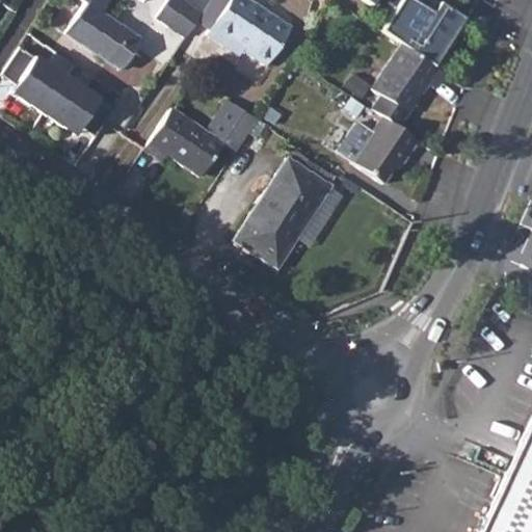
[(78,0),(83,3),(63,33),(118,70),(138,37),(101,12),(109,0),(78,0)]
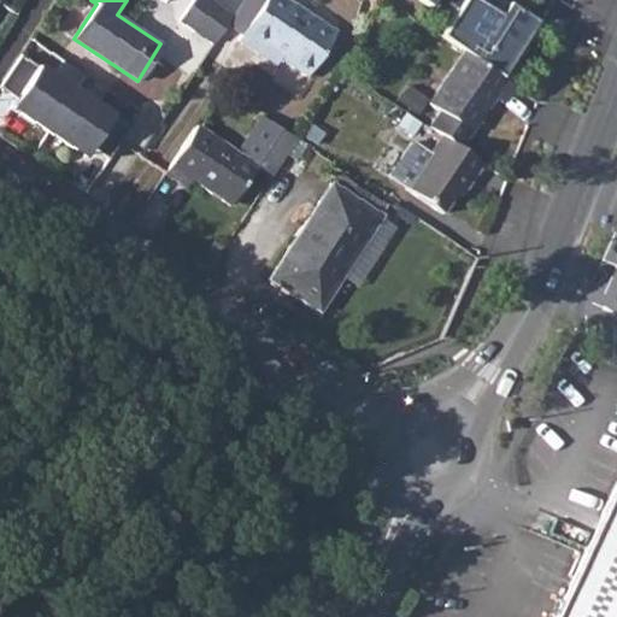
[(233,13),(215,0),(191,0),(178,19),(213,43),(233,13)]
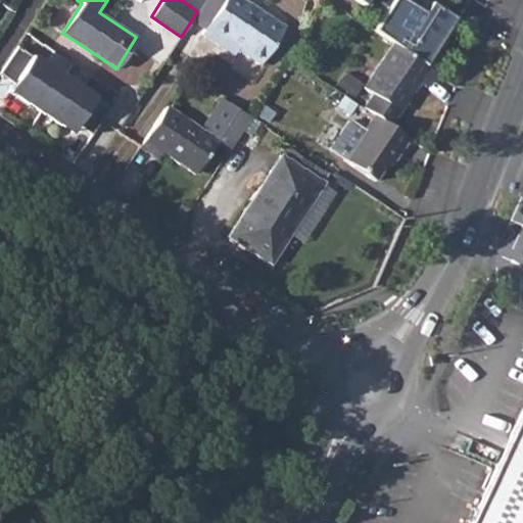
[(223,0),(202,32),(221,45),(225,39),(237,48),(260,63),(285,27),(246,0),(223,0)]
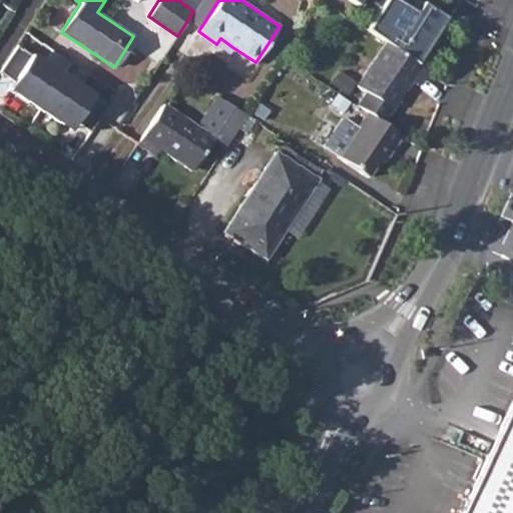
[(416,64),(446,18),(422,3),(416,13),(396,0),(370,0),(382,7),(367,30),(385,43),(416,64)]
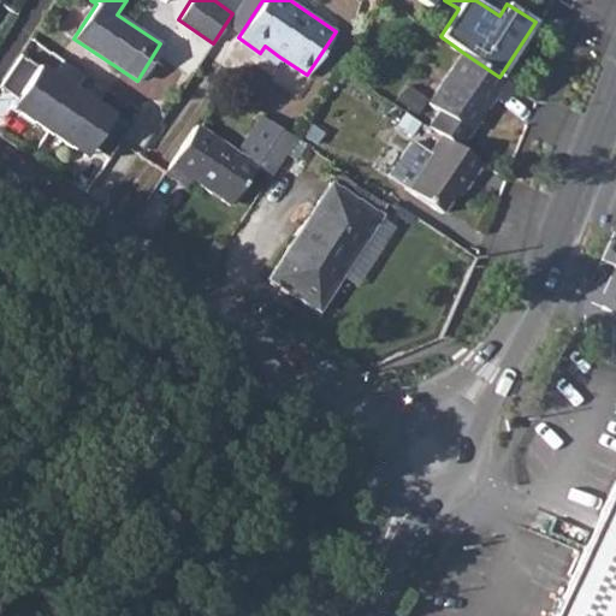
[(437,112),(425,130),(438,138),(455,150),(492,99),(499,102),(511,86),(499,77),(462,52),(426,105),(437,112)]
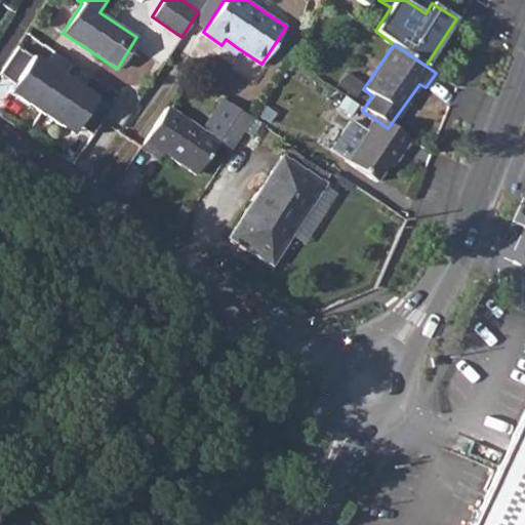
[(110,108),(15,45),(0,69),(0,73),(13,82),(14,80),(22,84),(14,94),(66,128),(72,118),(79,122),(78,125),(92,134),(110,108)]
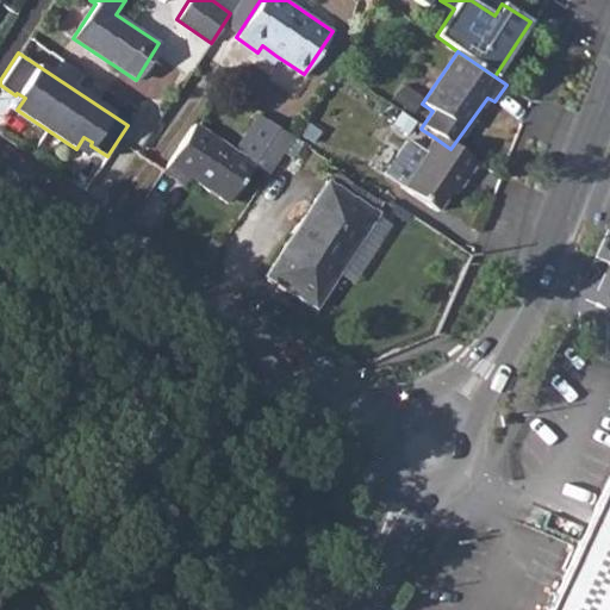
[(194,122),(162,170),(176,182),(184,174),(226,203),(254,162),(261,151),(277,126),(260,114),(236,150),(194,122)]
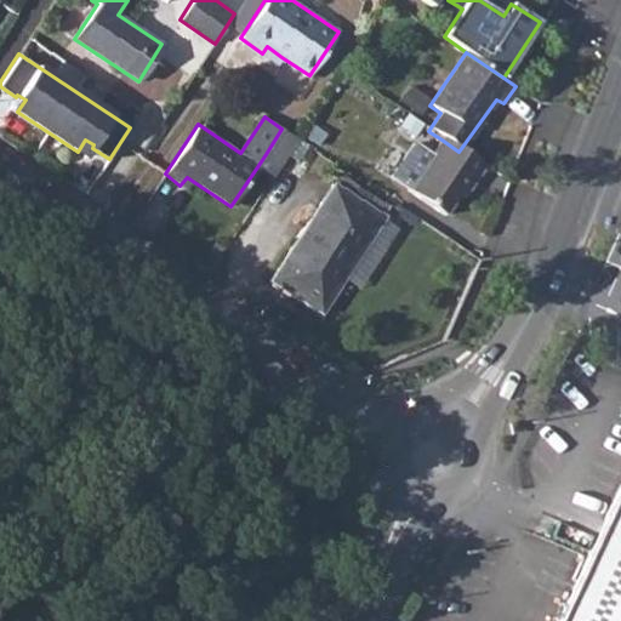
[(281,129),(266,154),(281,164),(297,140),(281,129)]
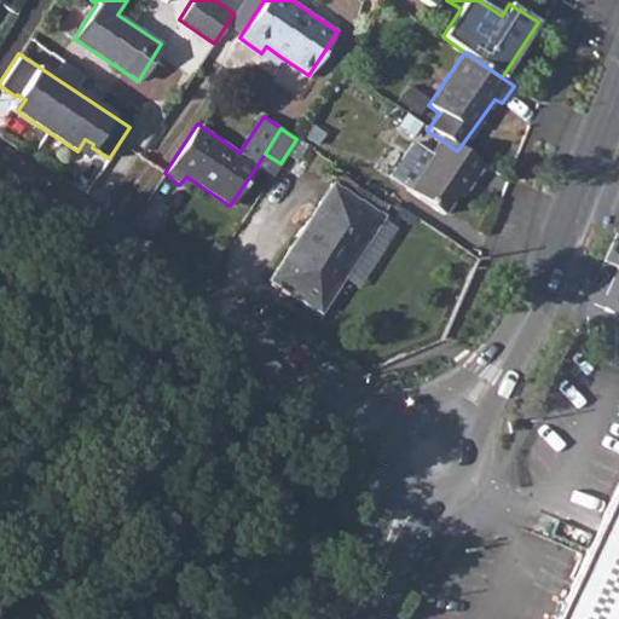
[(457,151),(440,139),(427,160),(410,148),(388,179),(441,217),(456,195),(460,198),(481,167),(457,151)]
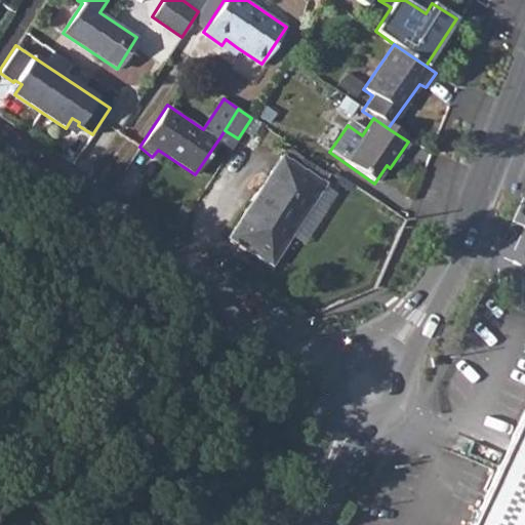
[(282,157),(229,239),(270,265),(322,184),(282,157)]
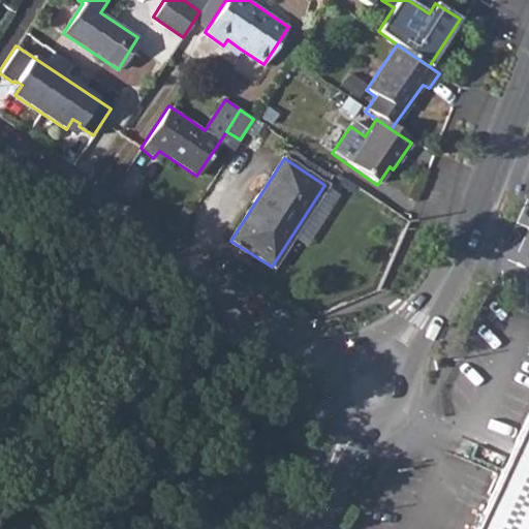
[(528,528),(528,410),(473,528),(528,528)]
